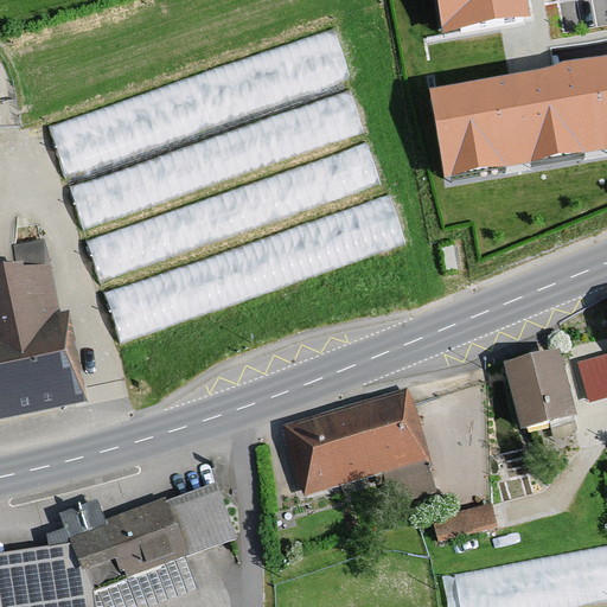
[(435,0),(443,42),(531,26),(525,0),(435,0)]
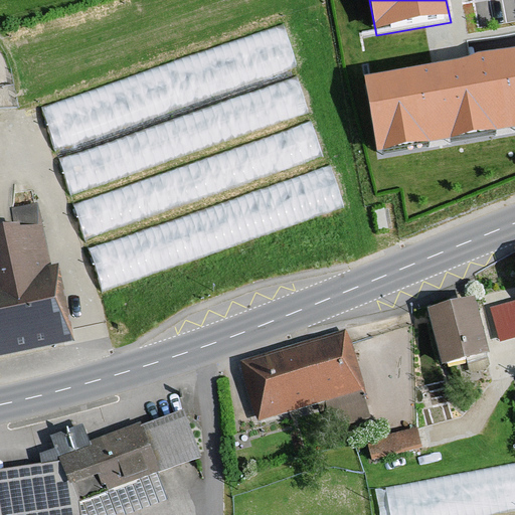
[(283,23),(39,108),(55,152),(298,67),(283,23)]
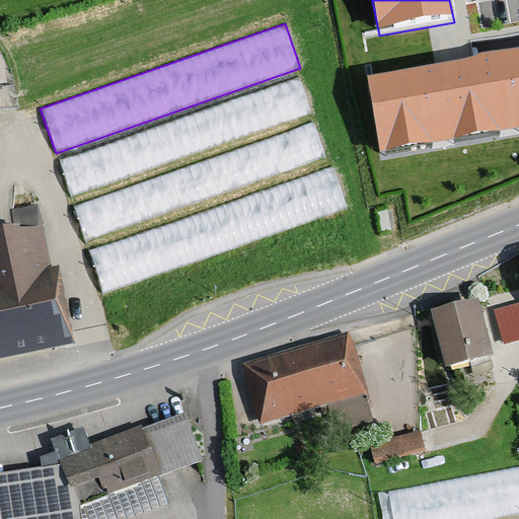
[(367,84),(380,158),(518,133),(518,57),(456,69),(367,84)]
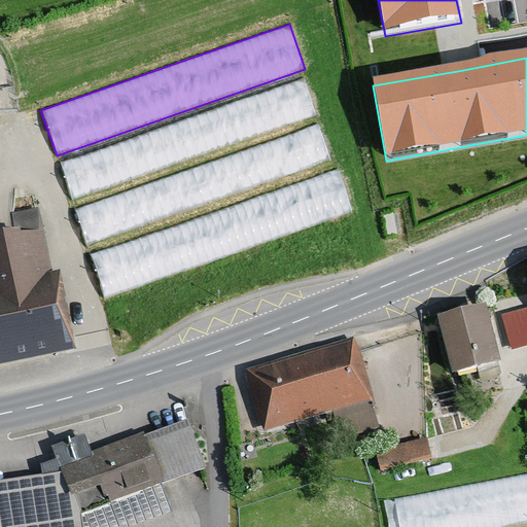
[(304,78),(60,162),(72,200),(316,116),(304,78)]
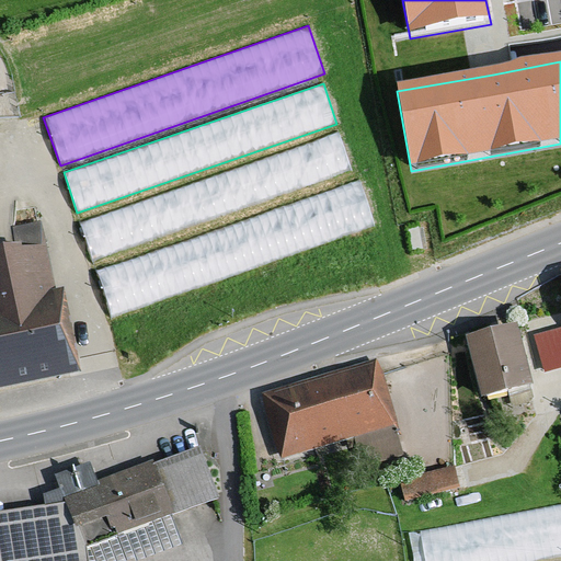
[(352,171),(338,132),(79,222),(93,262),(352,171)]
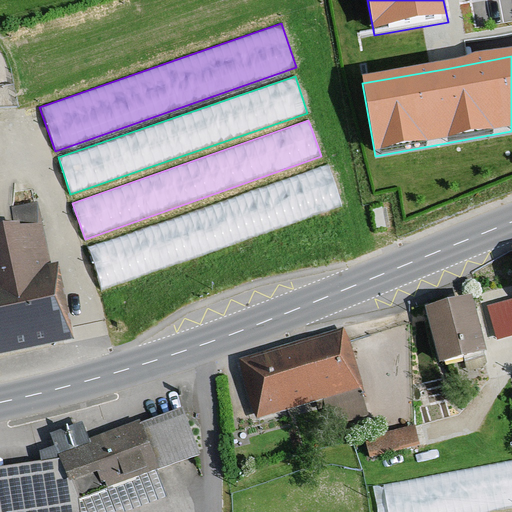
[(343,207),(328,164),(88,248),(103,290),(343,207)]
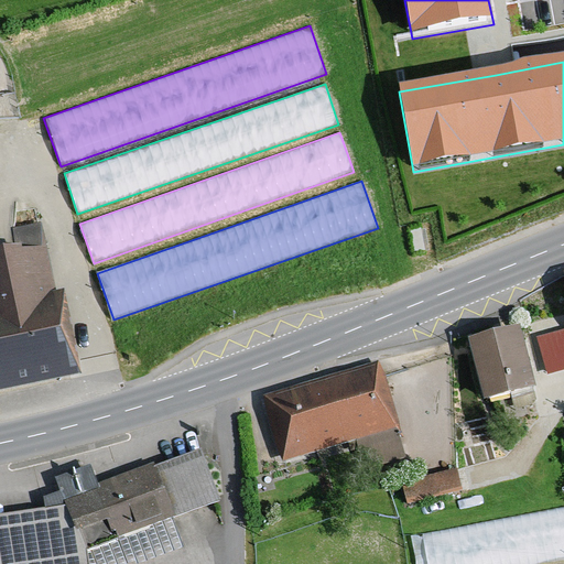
[(0,394),(19,391),(82,378),(63,292),(56,293),(42,225),(12,230),(18,250),(0,253),(0,394)]
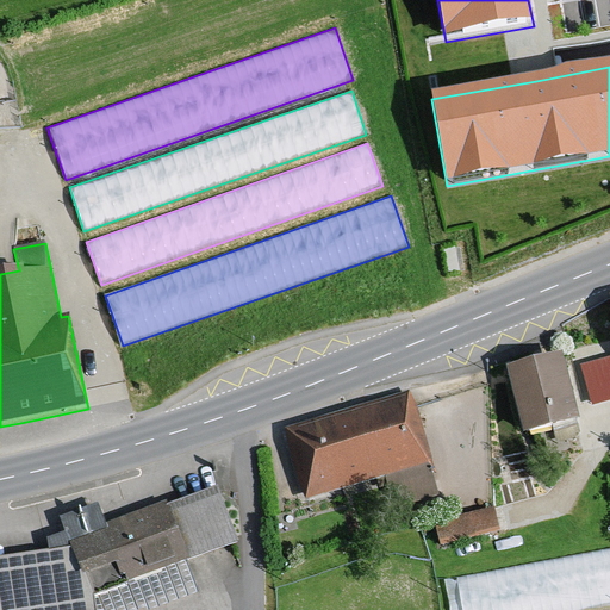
[(609,349),(582,358),(592,398),(609,392),(609,349)]
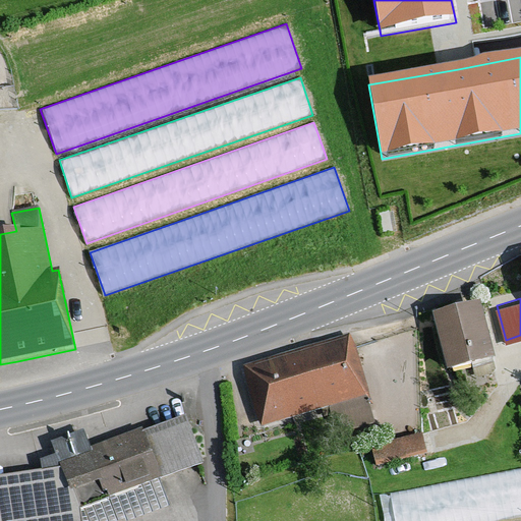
[(480,304),(432,316),(440,342),(448,373),(495,361),(480,304)]
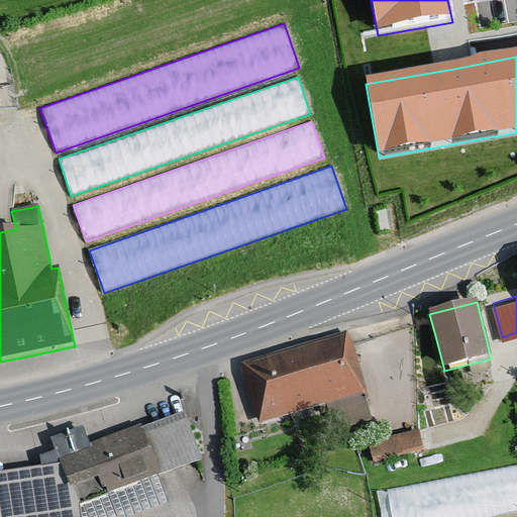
[(346,333),(240,366),(257,426),(365,394),(356,368),(346,333)]
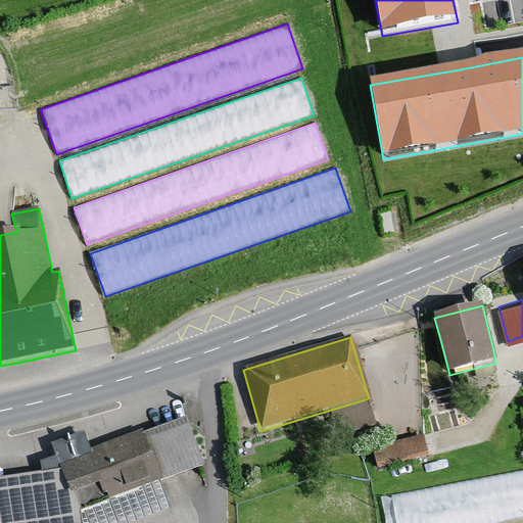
[(42,475),(0,480),(0,522),(82,522),(82,516),(204,468),(187,418),(144,434),(143,430),(91,450),(60,467),(42,475)]
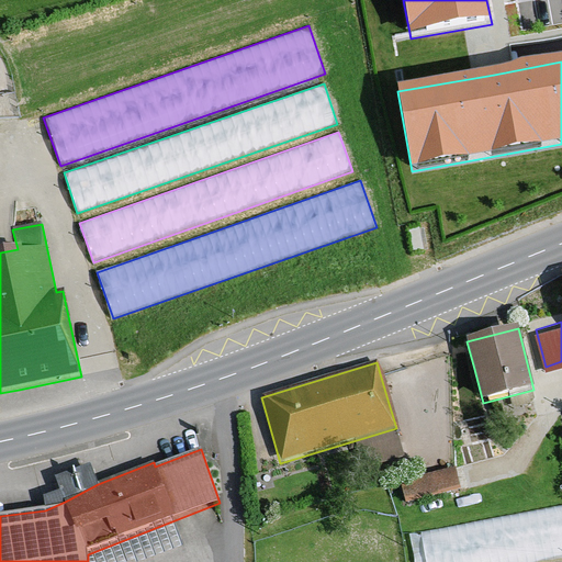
[(461,492),(456,468),(400,481),(406,505),(461,492)]
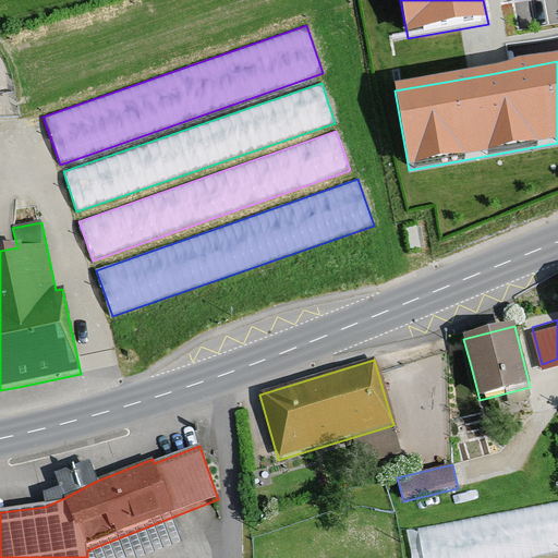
[(557,500),(415,530),(421,557),(531,557),(557,553),(557,500)]
